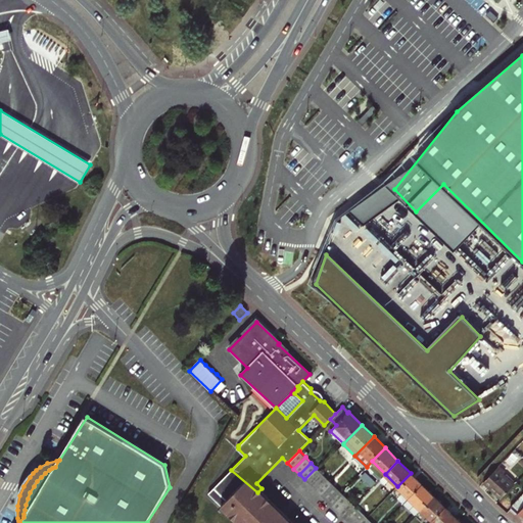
[(501,497),(516,482),(498,465),(483,480),(501,497)]
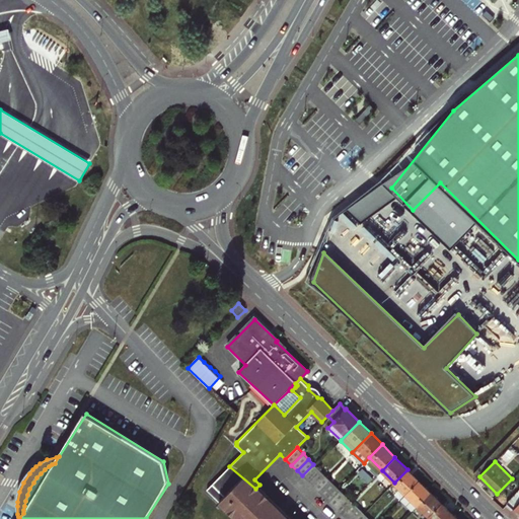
[(302,475),(307,480),(319,469),(315,466),(313,464),(302,475)]
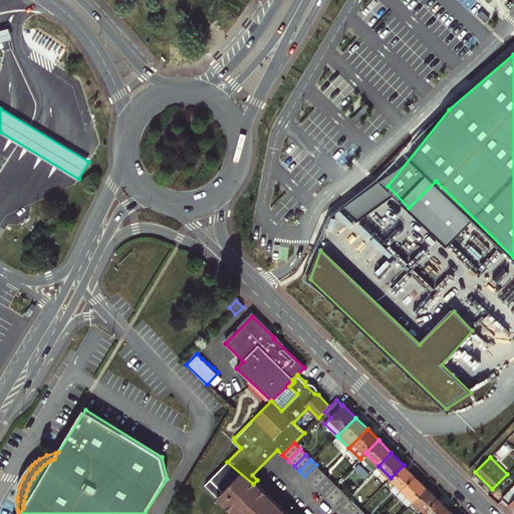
[(206,484),(230,507),(253,484),(227,462),(206,484)]
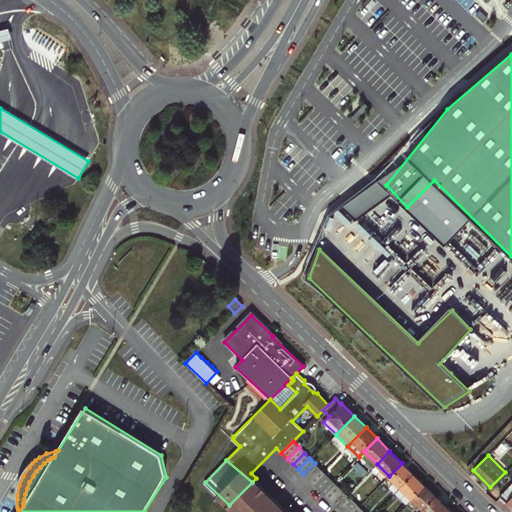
[(303,474),(309,480),(320,468),(315,463),(303,474)]
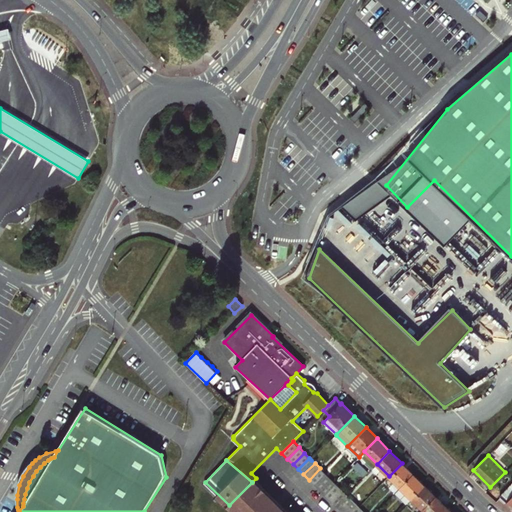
[(389,476),(401,488),(414,475),(402,463),(389,476)]
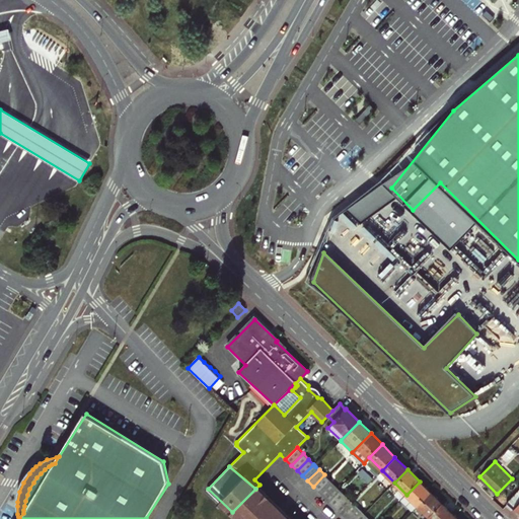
[(313,487),(318,492),(329,479),(327,477),(324,474),(313,487)]
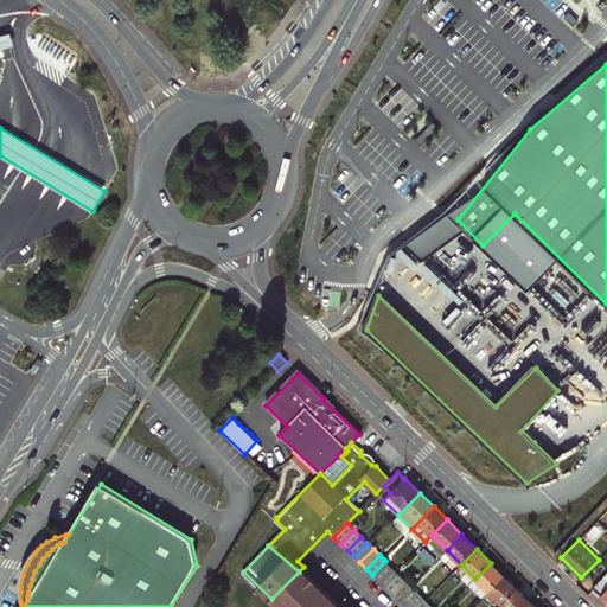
[(372,575),(378,581),(393,568),(385,561),(372,575)]
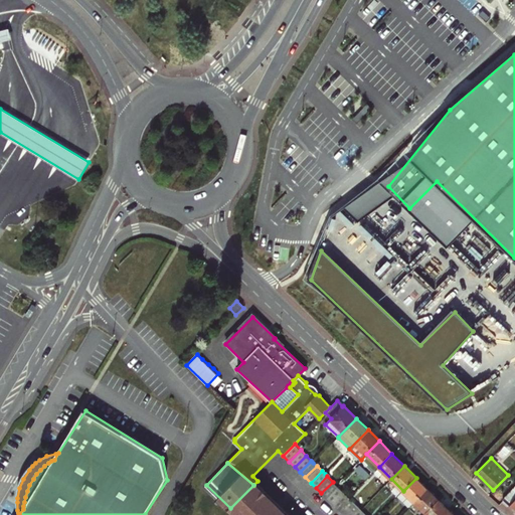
[(409,507),(414,502),(427,488),(416,478),(403,491),(398,496),(409,507)]
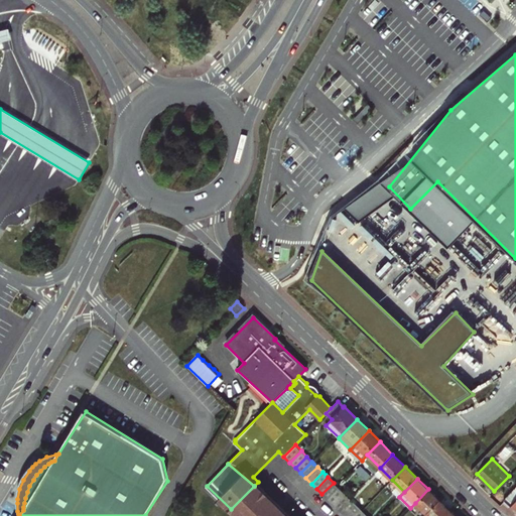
[(292,515),(258,482),(254,486),(231,509),(237,515),(292,515)]
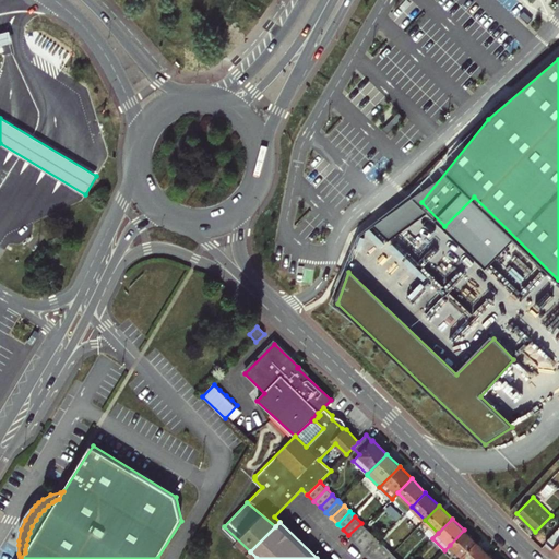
[(348,535),(355,540),(367,528),(366,526),(361,523),(348,535)]
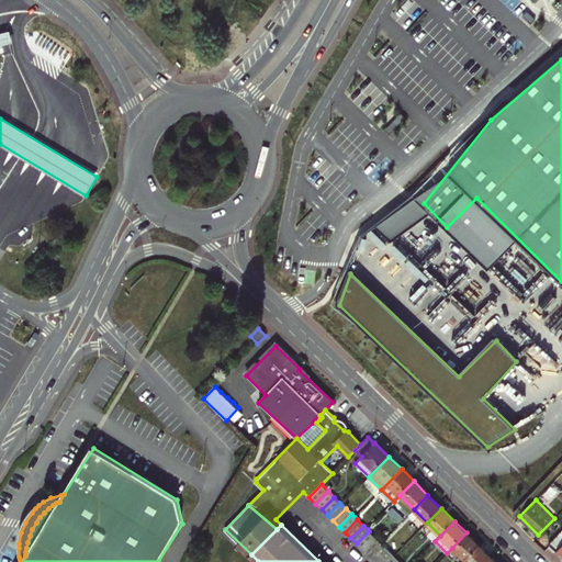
[(357,543),(362,550),(374,537),(369,531),(357,543)]
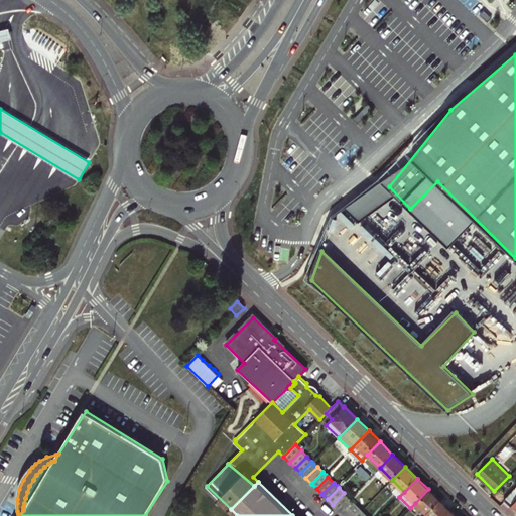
[(510,506),(515,511),(515,488),(505,500),(511,505),(510,506)]
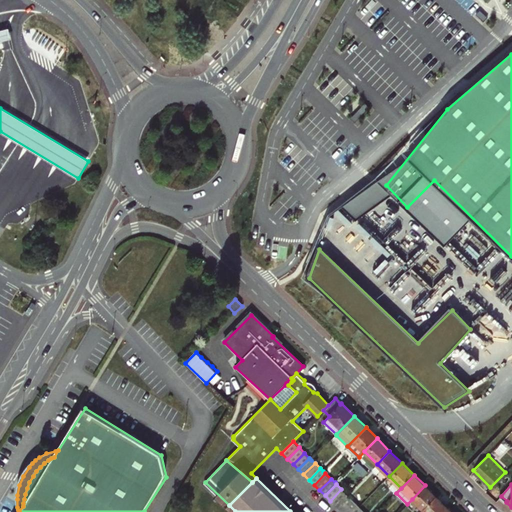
[(412,499),(423,510),(436,497),(425,485),(412,499)]
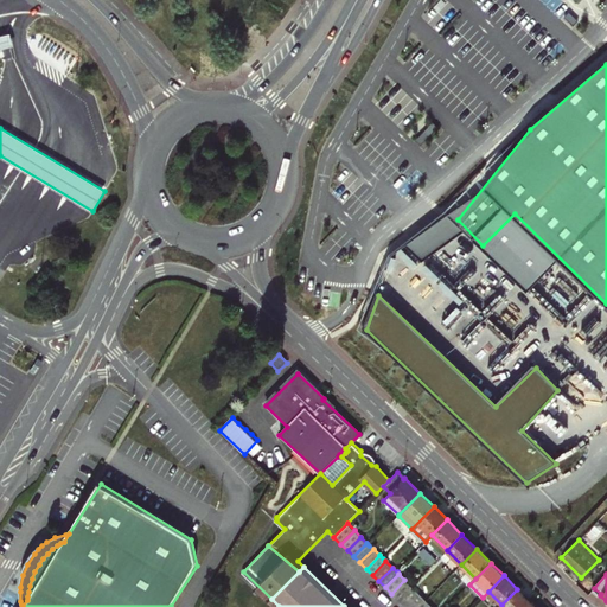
[(391,594),(398,600),(411,586),(404,580),(391,594)]
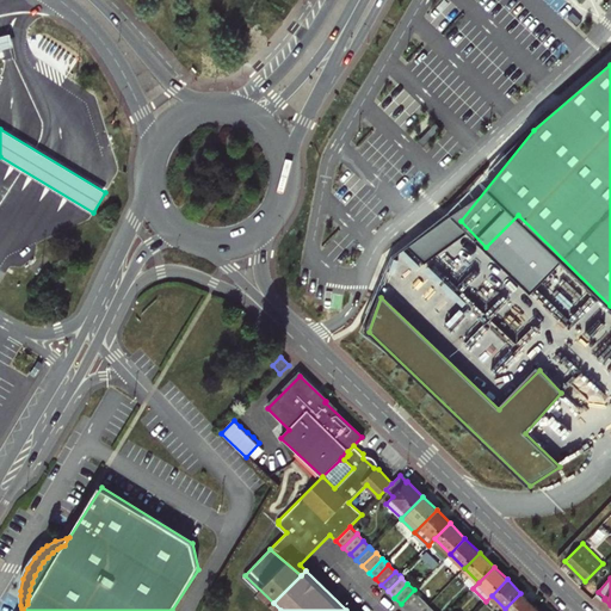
[(401,604),(407,610),(420,597),(414,591),(414,590),(401,604)]
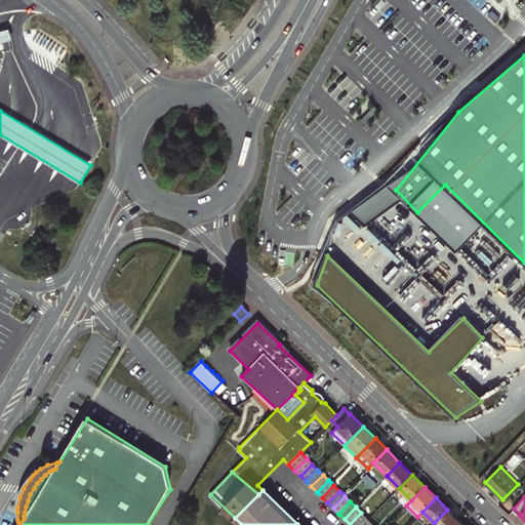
[(434,523),(436,524),(454,524),(458,521),(447,510),(434,523)]
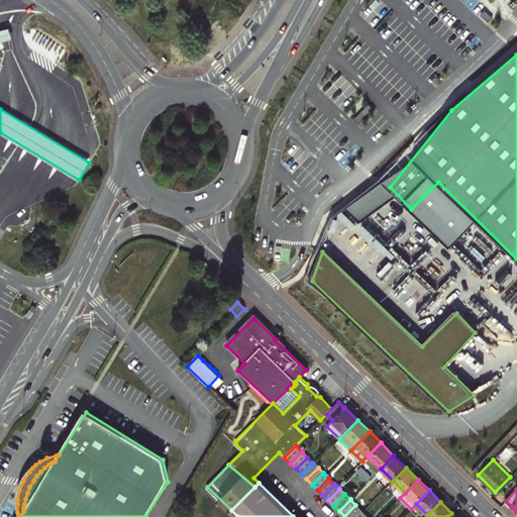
[(344,516),(353,516),(360,510),(355,505),(344,516)]
